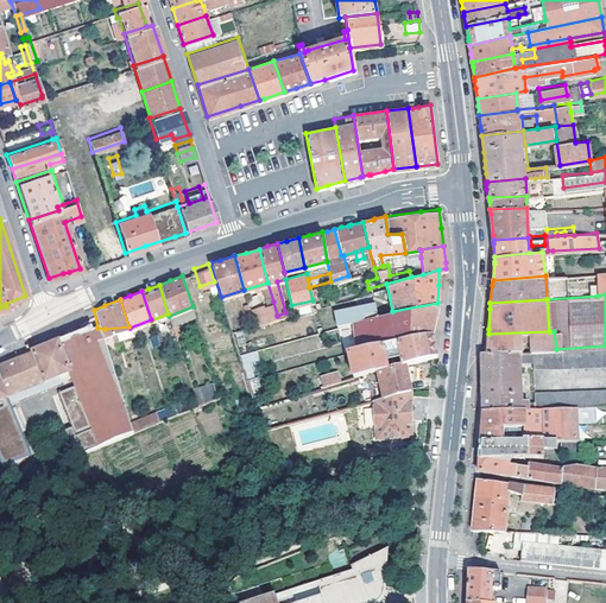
[(250,309),(253,323),(277,316),(273,302),(250,309)]
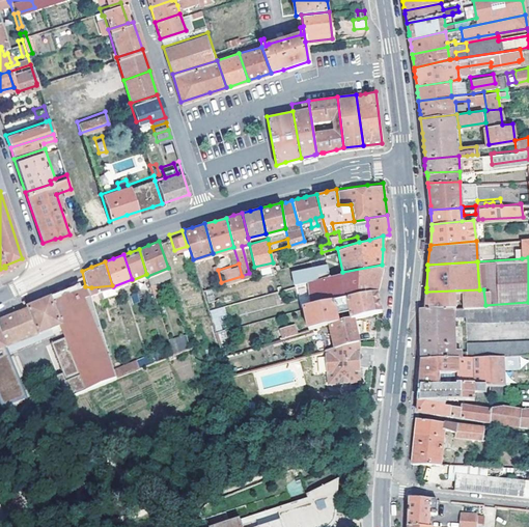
[(377,284),(382,265),(342,272),(327,275),(305,279),(309,302),(332,298),(345,296),(377,289),(377,284)]
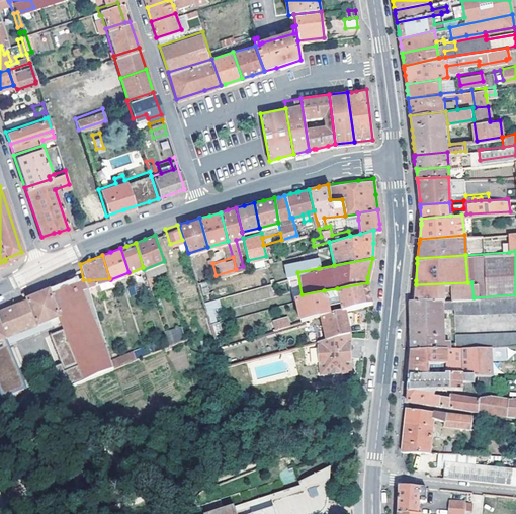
[(289,265),(291,273),(297,272),(319,268),(317,259),(289,265)]
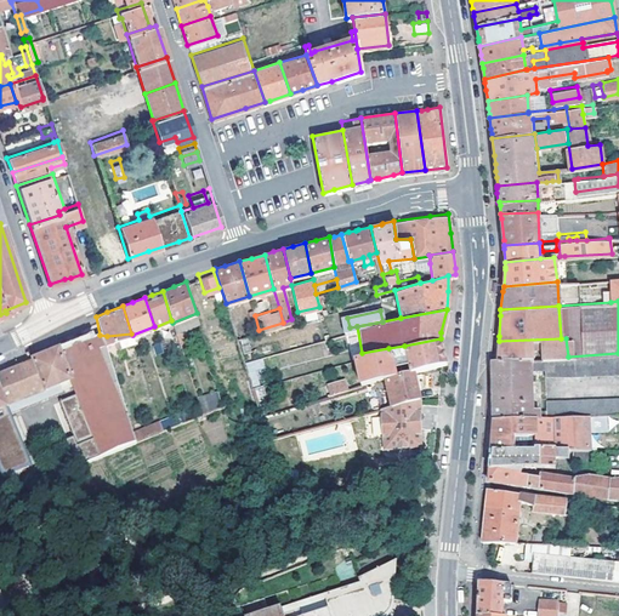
[(238,335),(242,348),(249,347),(245,332),(238,335)]
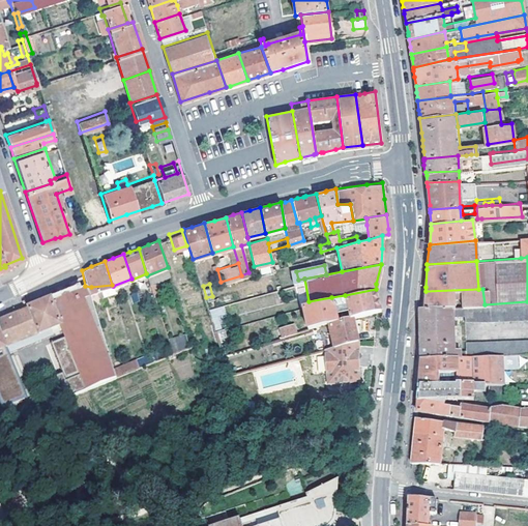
[(63,289),(51,297),(40,310),(85,377),(109,367),(111,366),(91,287),(85,286),(63,289)]
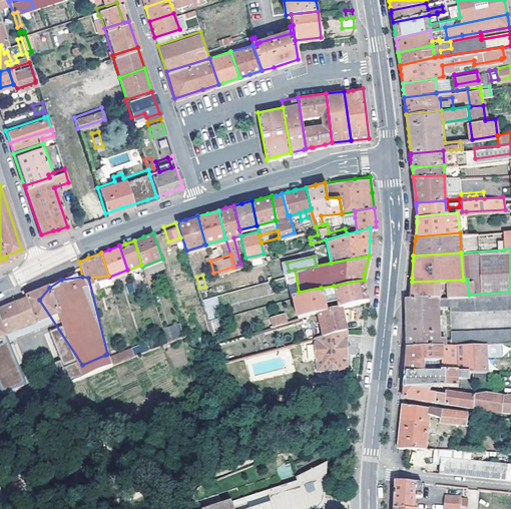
[(367,293),(364,280),(334,286),(338,304),(340,303),(363,298),(367,297),(367,293)]
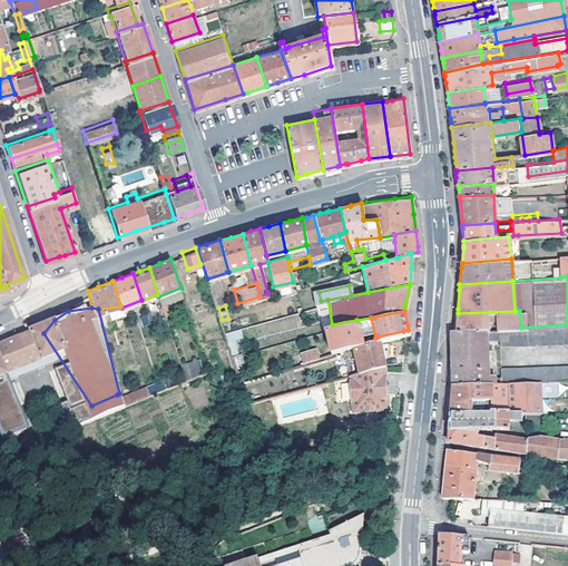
[(515,311),(458,313),(456,313),(456,322),(456,330),(457,331),(488,330),(488,320),(496,319),(497,329),(521,328),(519,311),(515,311)]
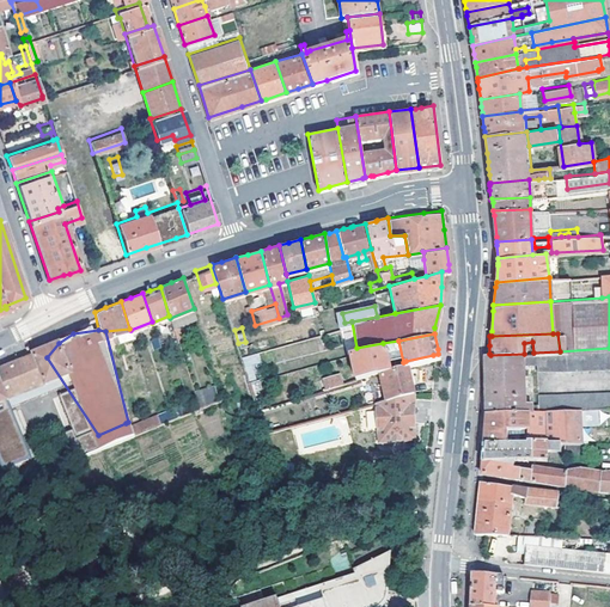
[(0,461),(1,465),(12,461),(14,468),(29,464),(25,455),(29,454),(5,396),(47,357),(59,343),(56,339),(31,349),(32,351),(0,363),(0,461)]
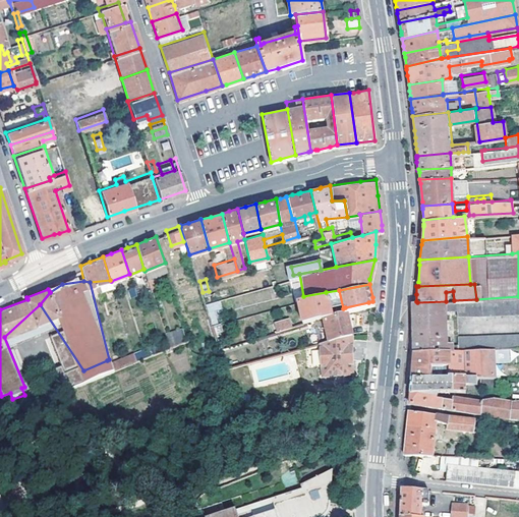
[(303,296),(296,298),(301,319),(324,312),(331,311),(326,292),(303,296)]
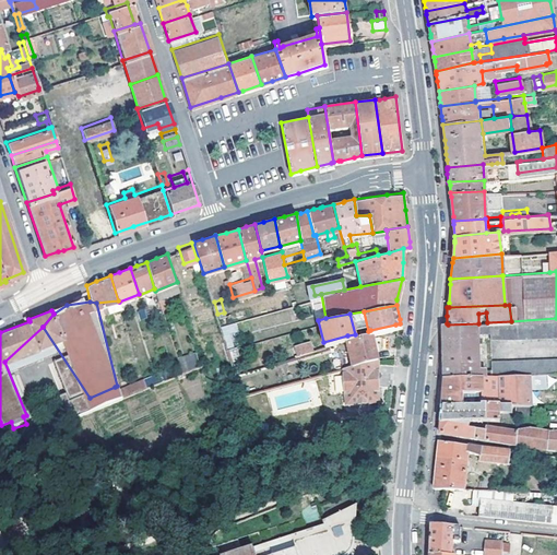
[(448,325),(447,323),(442,323),(442,357),(442,376),(482,375),(482,370),(478,370),(477,330),(489,330),(489,335),(511,337),(556,333),(556,318),(511,321),(487,322),(478,323),(448,325)]
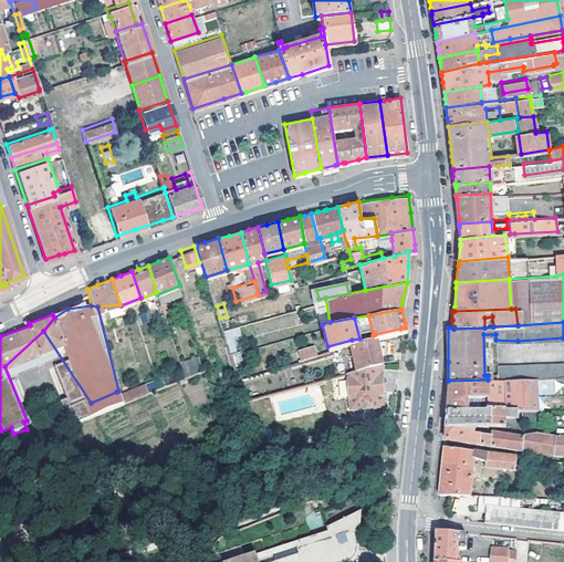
[(240,344),(236,323),(222,326),(227,347),(240,344)]
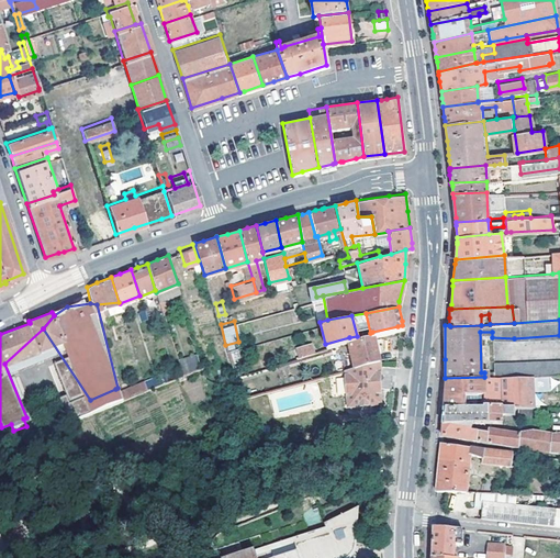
[(357,336),(349,337),(356,364),(378,358),(372,332),(370,333),(357,336)]
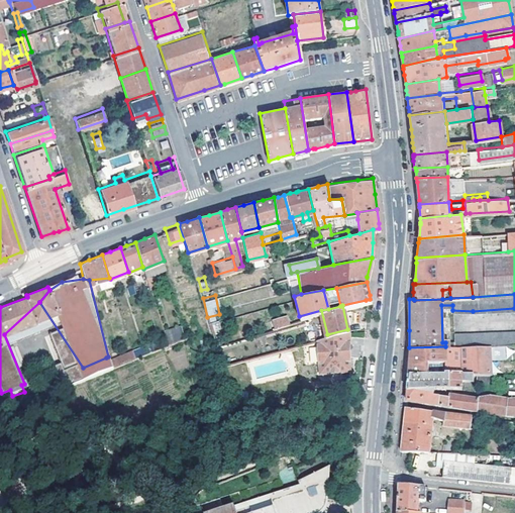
[(272,317),(274,325),(287,321),(285,313),(272,317)]
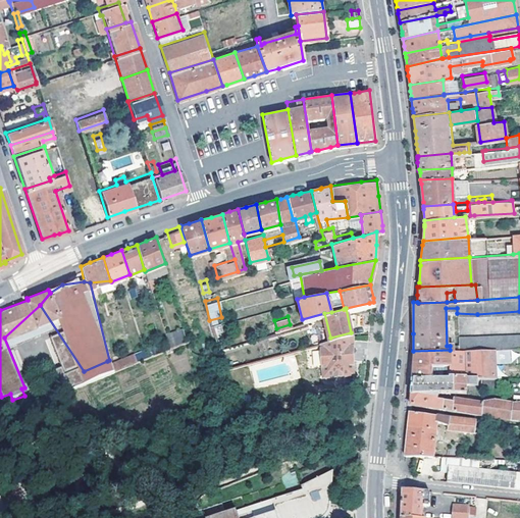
[(210,322),(212,332),(222,330),(220,320),(210,322)]
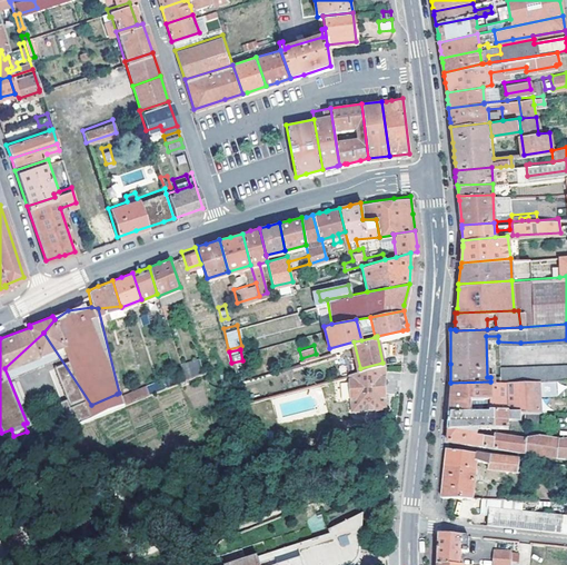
[(185,375),(202,367),(196,353),(178,360),(185,375)]
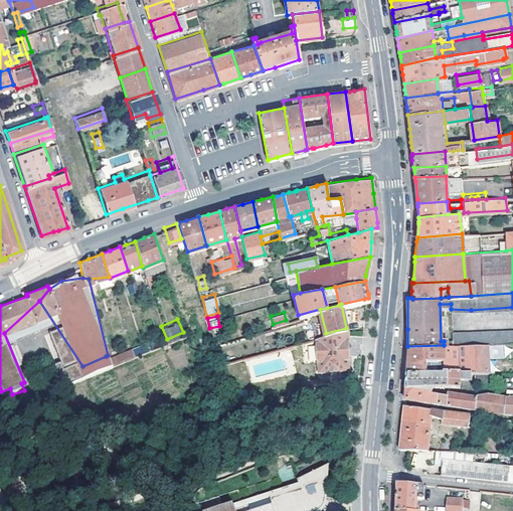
[(452,345),(458,344),(488,344),(512,342),(512,327),(451,329),(452,345)]
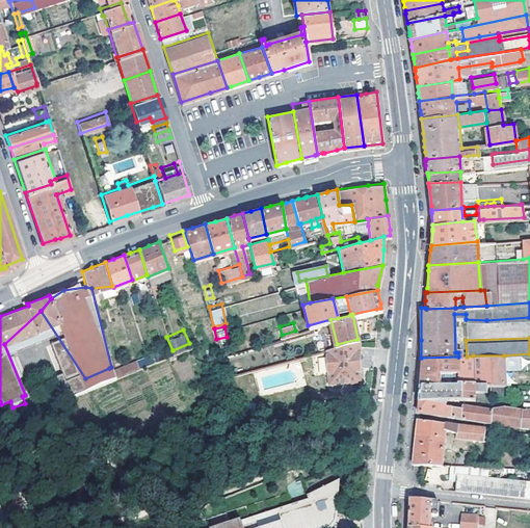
[(337,344),(325,348),(327,381),(358,378),(358,339),(337,344)]
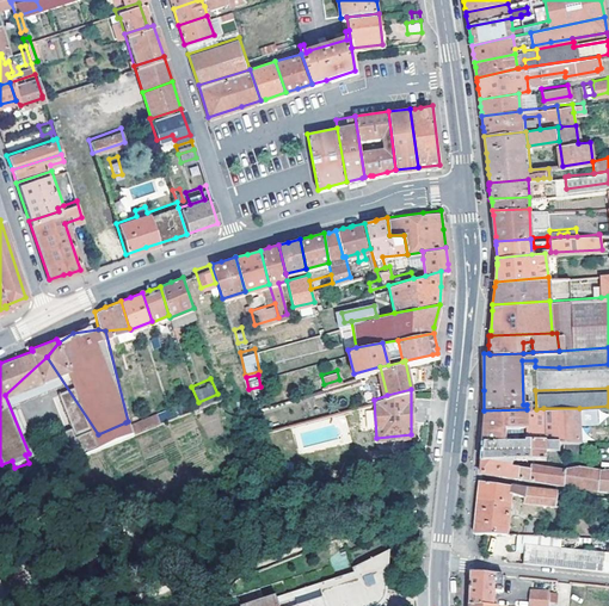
[(157,409),(159,415),(173,412),(171,404),(157,409)]
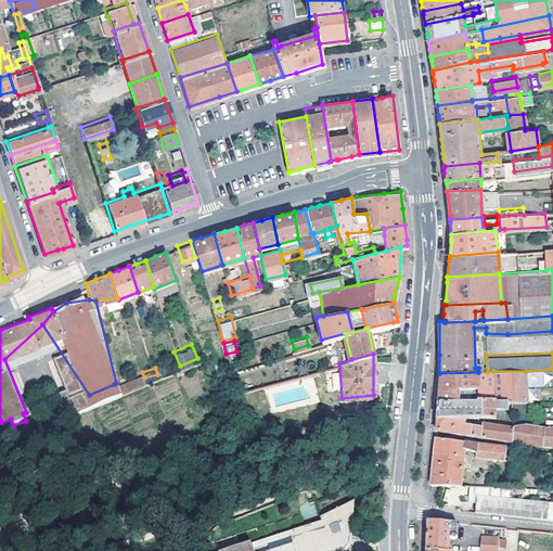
[(478,372),(439,373),(439,379),(438,386),(438,400),(476,400),(476,398),(496,398),(493,371),(487,372),(478,372)]
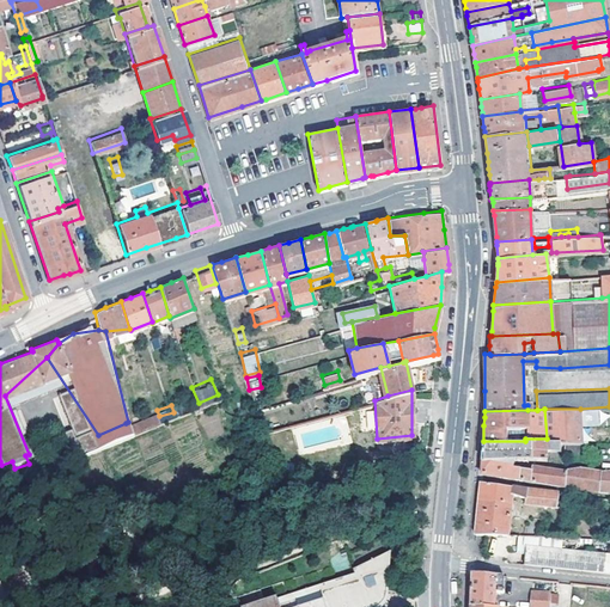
[(580,409),(544,409),(547,439),(547,440),(560,440),(565,441),(572,441),(580,441),(580,409)]
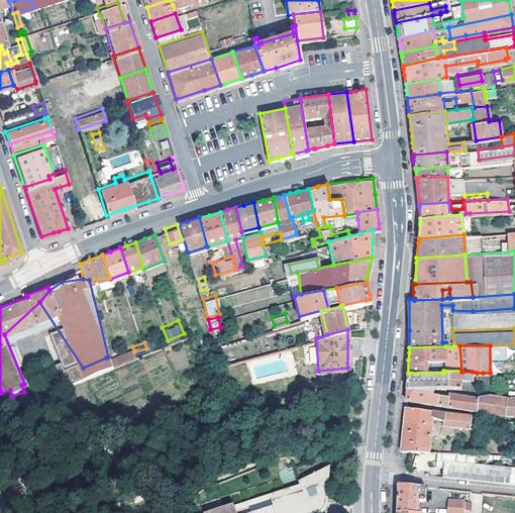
[(443,373),(408,373),(407,384),(406,398),(477,409),(478,395),(447,391),(447,394),(433,392),(433,386),(460,386),(460,378),(473,378),(473,372),(461,372),(461,371),(443,371),(443,373)]
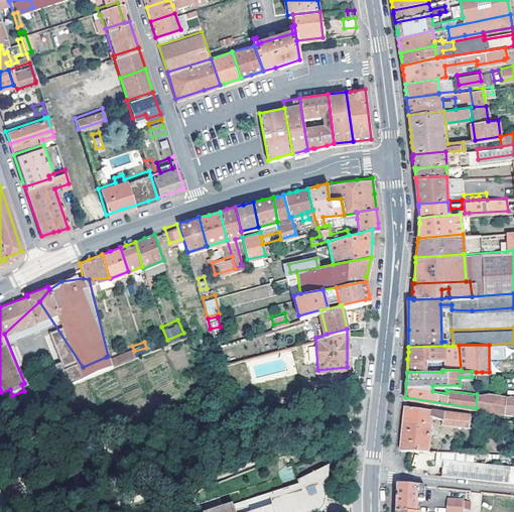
[(477,394),(476,408),(487,409),(488,394),(477,394)]
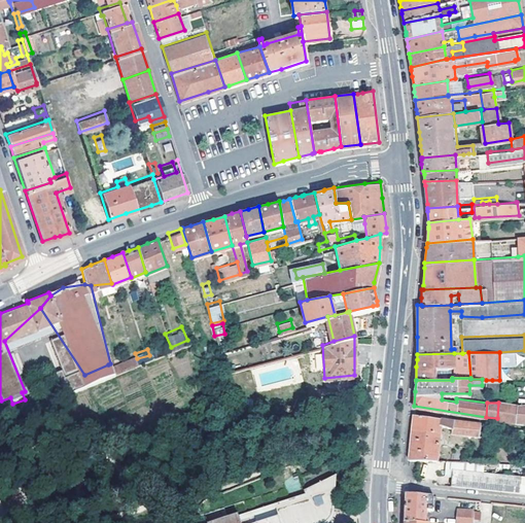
[(497,418),(524,422),(524,404),(517,405),(498,403),(497,418)]
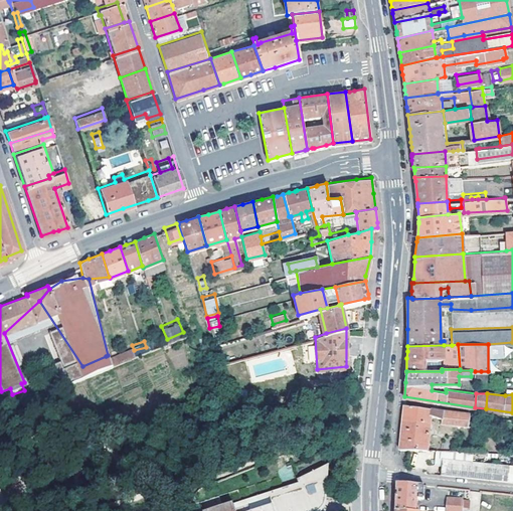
[(311,397),(311,404),(320,405),(320,398),(311,397)]
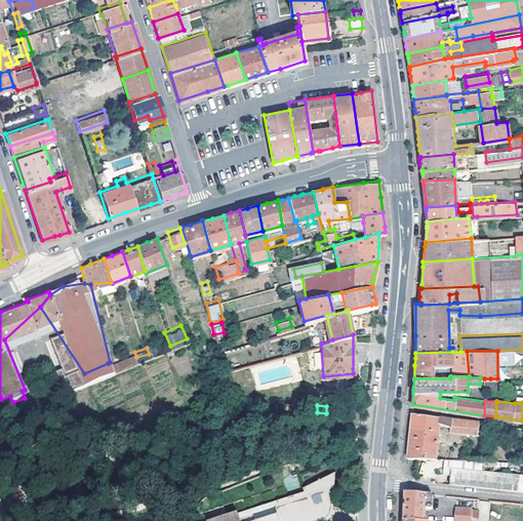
[(500,423),(411,411),(410,423),(408,448),(407,455),(435,457),(438,422),(449,425),(449,429),(498,435),(500,423)]
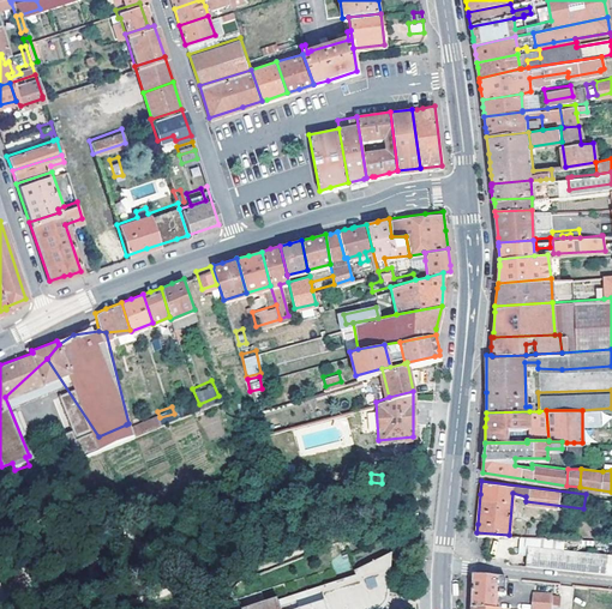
[(372,502),(366,510),(371,514),(378,506),(372,502)]
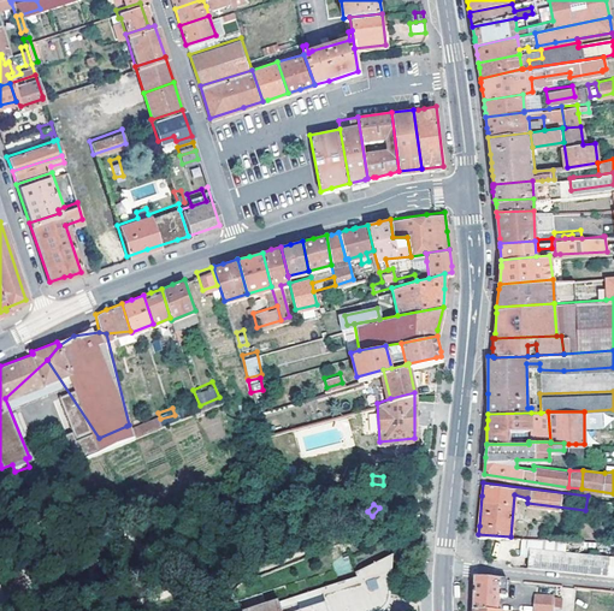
[(613,555),(603,555),(559,549),(529,546),(527,555),(527,564),(590,571),(613,574),(613,555)]
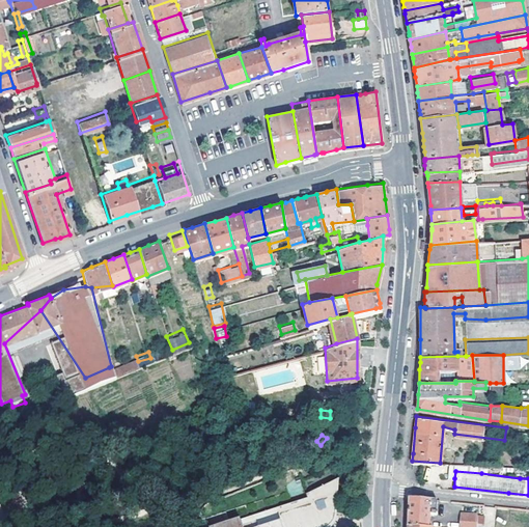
[(313,526),(322,525),(328,522),(332,517),(332,516),(335,487),(336,478),(304,492),(305,495),(206,526),(313,526)]
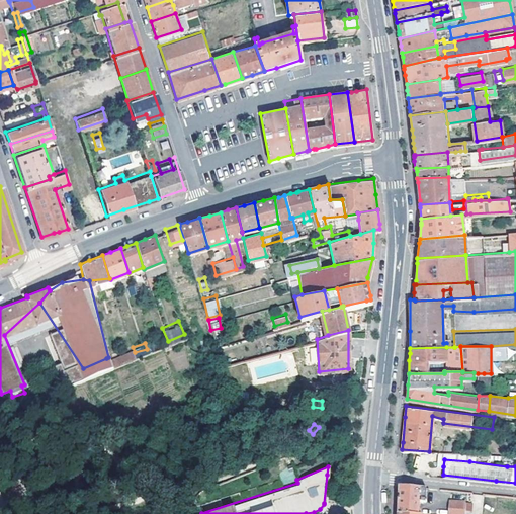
[(425,485),(399,482),(398,506),(398,511),(417,511),(418,499),(424,499),(425,485)]
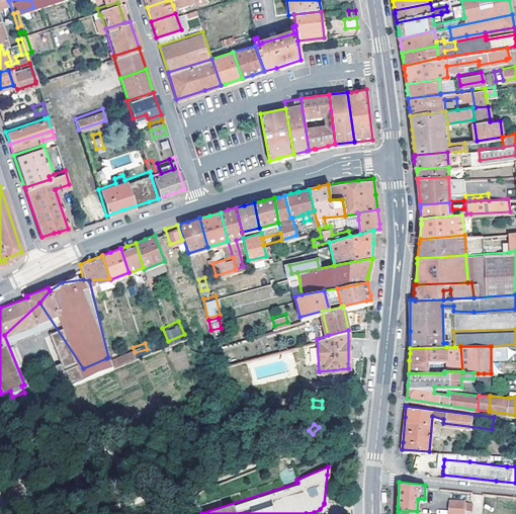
[(462,513),(463,498),(449,497),(448,512),(462,513)]
